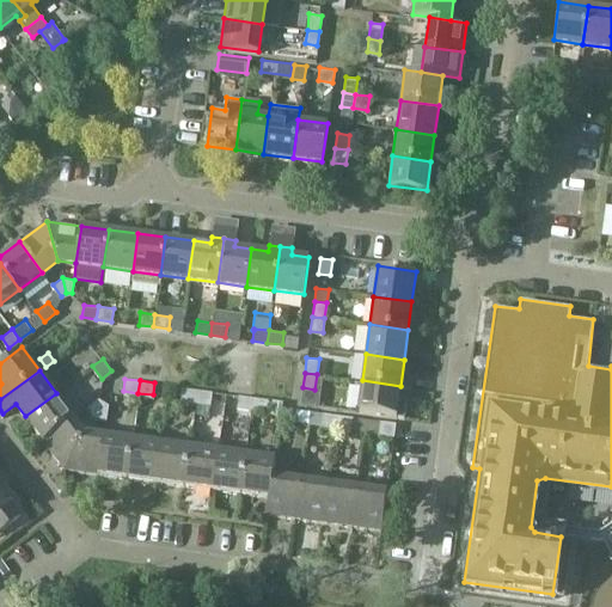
[(398,398),(401,386),(362,380),(357,410),(396,415),(404,416),(405,399),(398,398)]
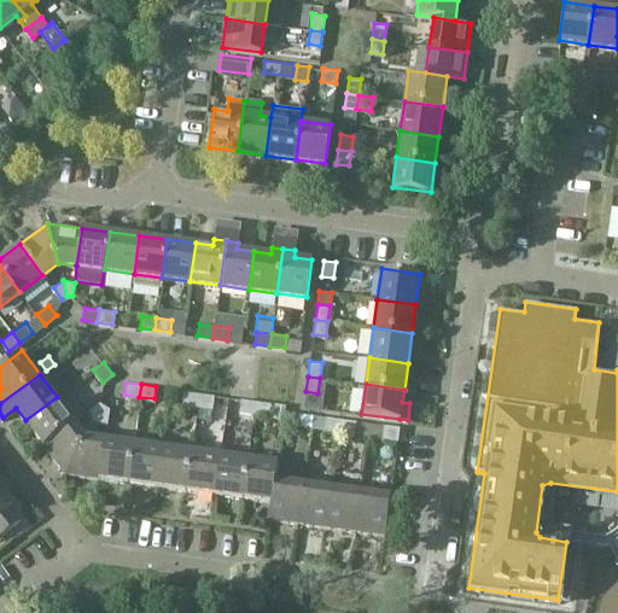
[(181,403),(197,404),(199,392),(184,390),(181,403)]
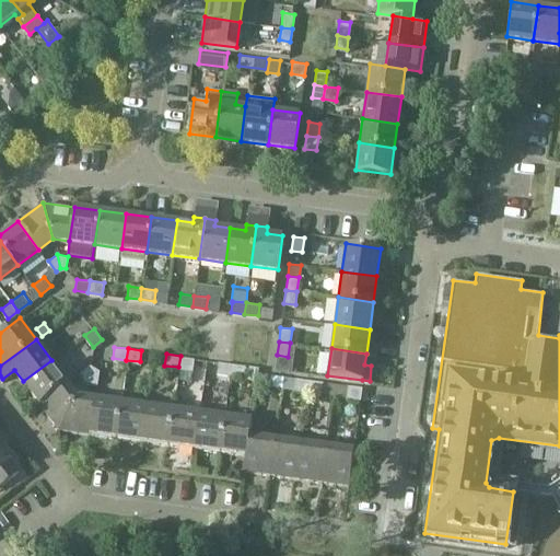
[(194,358),(181,356),(178,367),(191,369),(194,358)]
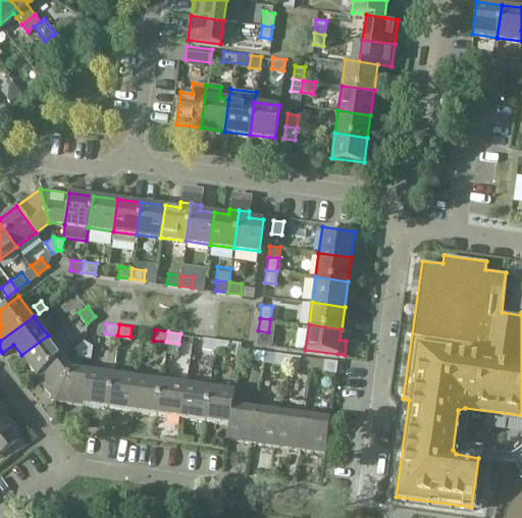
[(21,355),(37,375),(40,372),(63,355),(48,335),(21,355)]
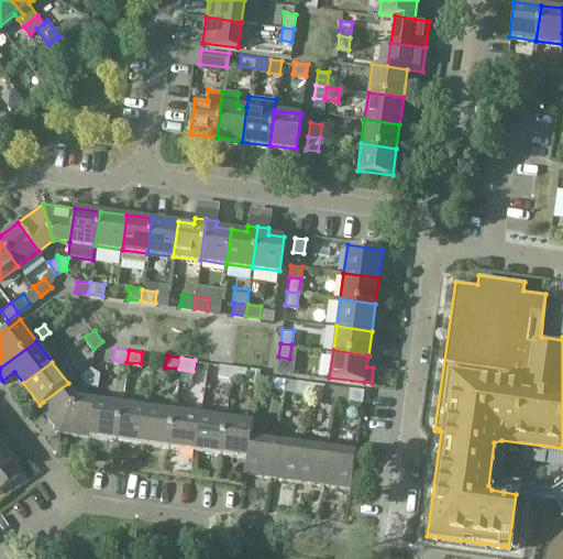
[(218,374),(231,376),(233,365),(219,363),(218,374)]
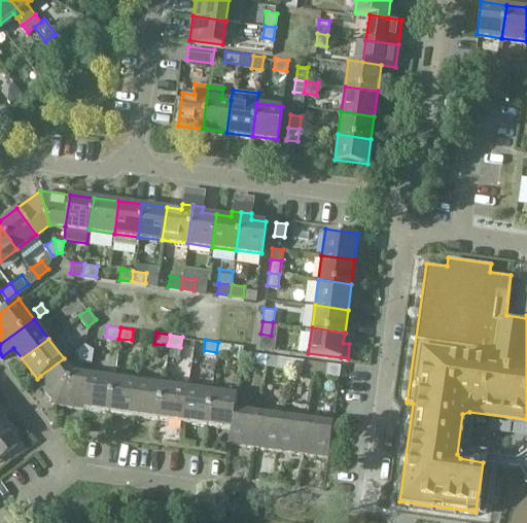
[(232,344),(218,342),(216,352),(230,354),(232,344)]
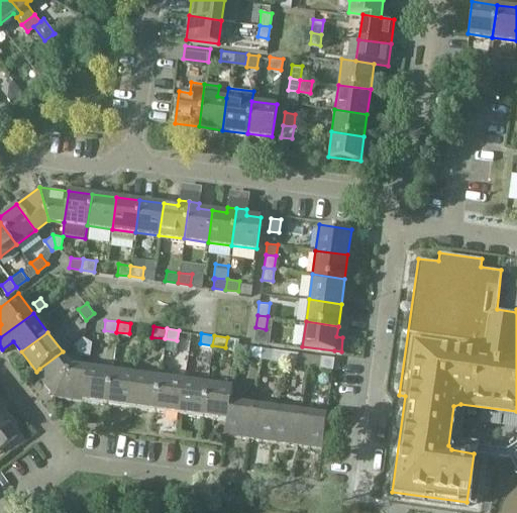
[(74,343),(80,351),(86,340),(83,336),(74,343)]
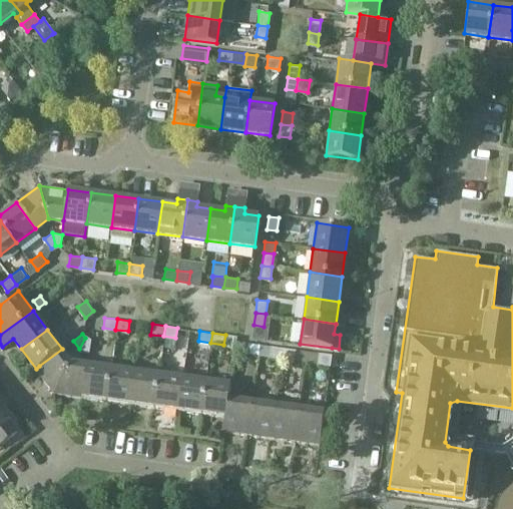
[(90,339),(85,338),(79,349),(89,350),(90,339)]
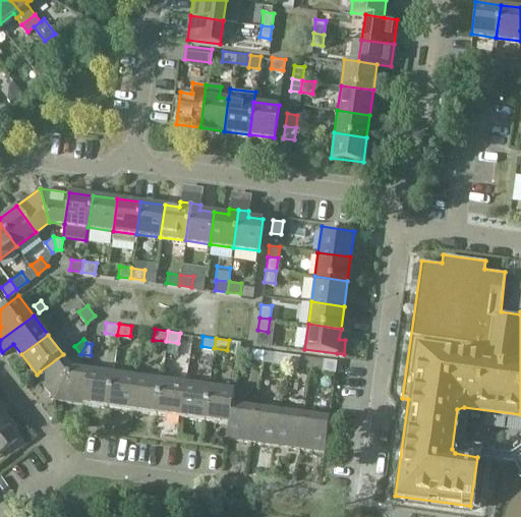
[(239,346),(237,356),(250,358),(252,348),(239,346)]
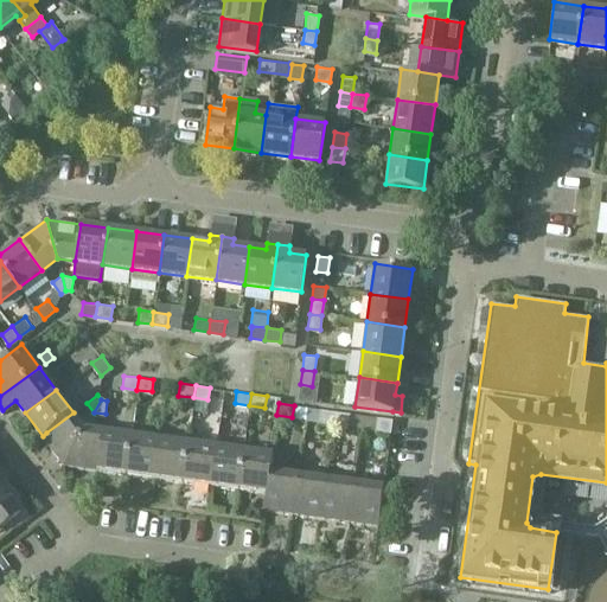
[(318,421),(333,423),(336,410),(320,409),(318,421)]
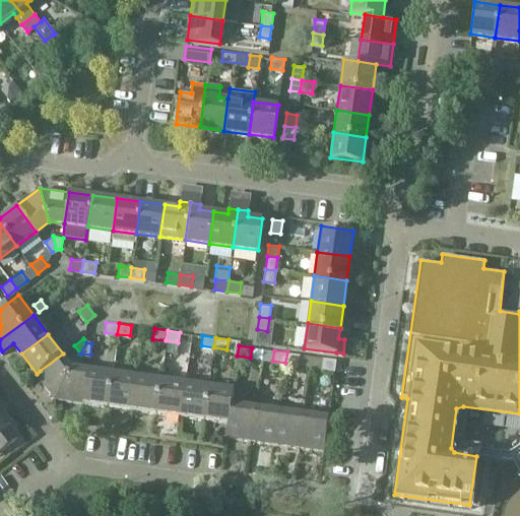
[(300,353),(287,351),(285,363),(298,364),(300,353)]
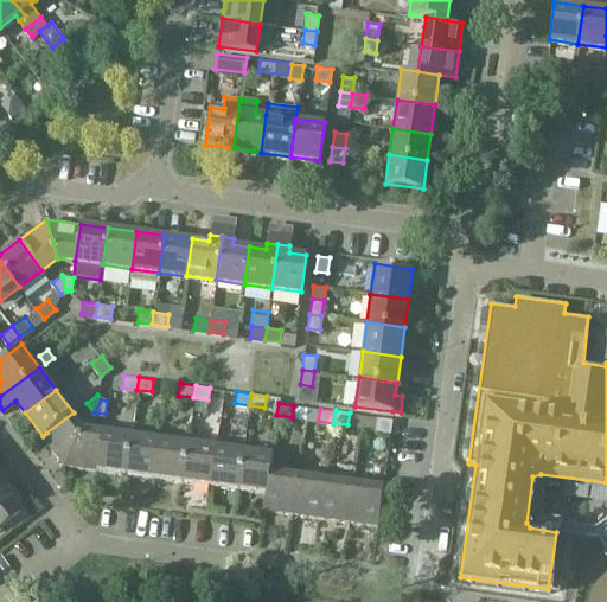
[(74,412),(46,433),(43,436),(64,465),(85,428),(74,412)]
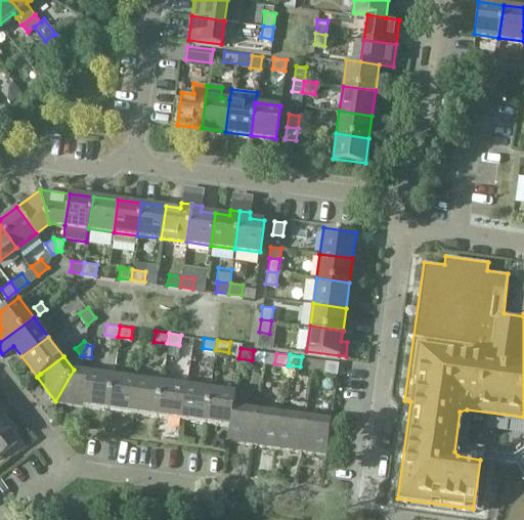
[(323,371),(337,372),(338,361),(325,359),(323,371)]
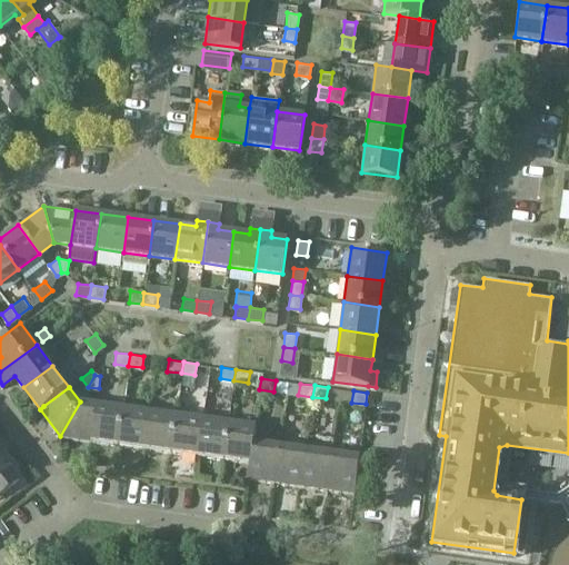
[(97,404),(80,402),(60,436),(91,440),(97,404)]
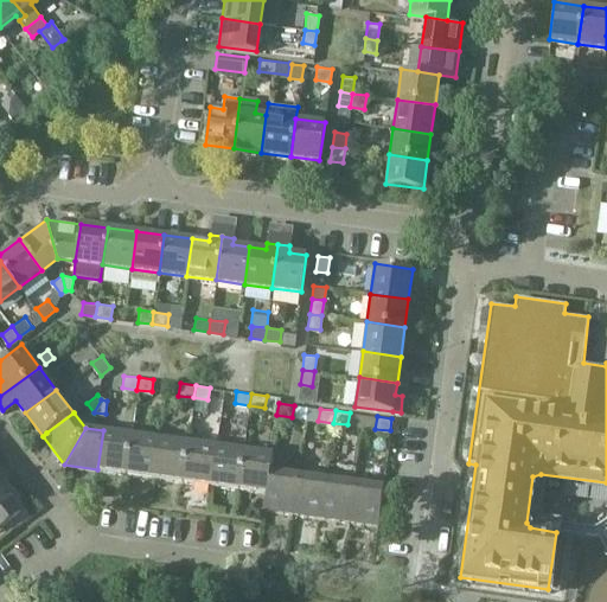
[(97,469),(126,473),(131,434),(103,430),(97,469)]
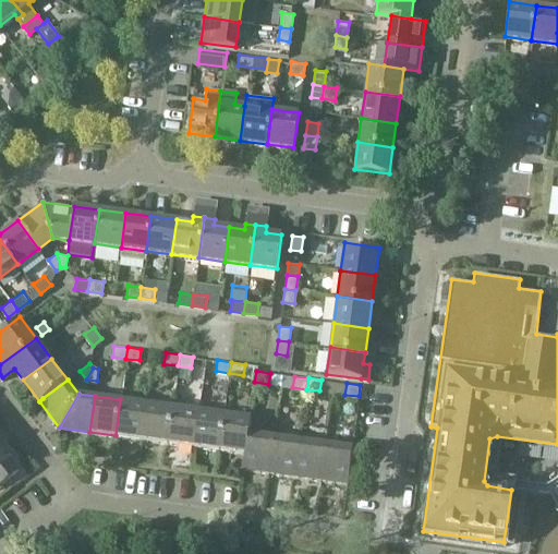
[(146,404),(120,399),(116,435),(141,438),(146,404)]
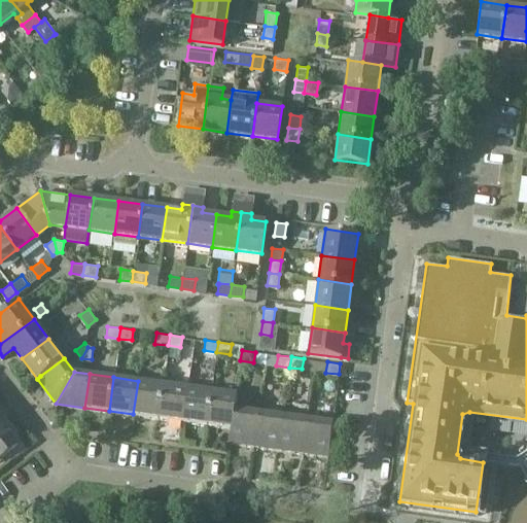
[(133,414),(159,418),(163,384),(138,381),(133,414)]
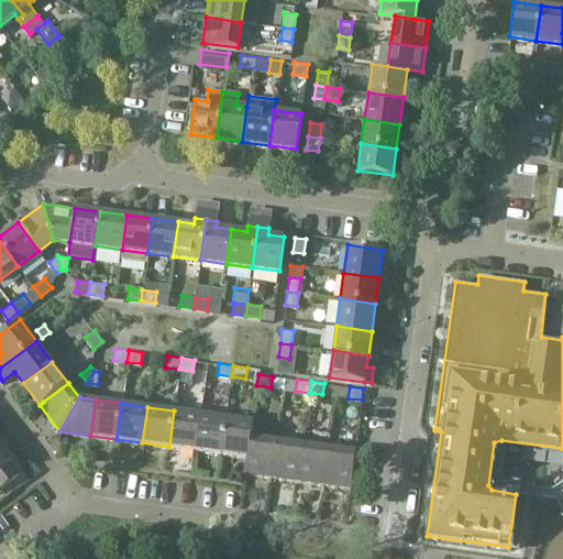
[(169,447),(195,450),(200,414),(174,410),(169,447)]
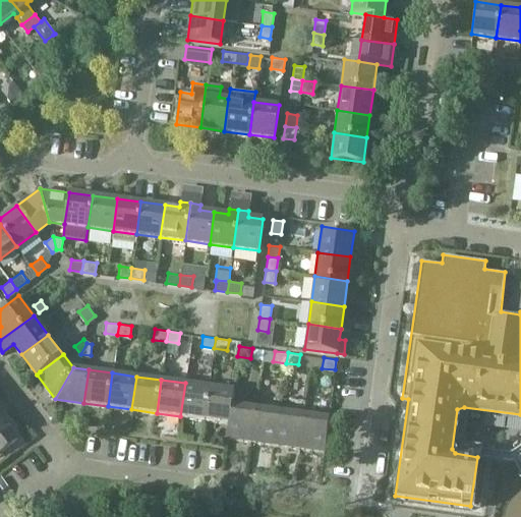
[(180,416),(205,419),(209,386),(185,383),(180,416)]
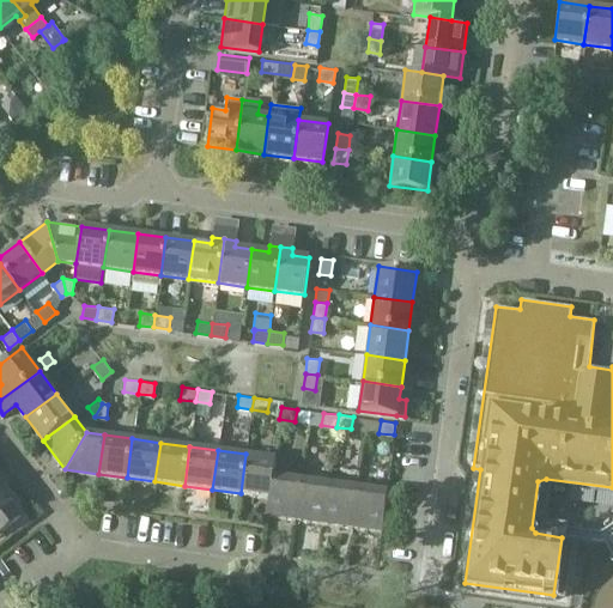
[(275,458),(246,454),(241,493),(268,497),(271,497),(273,476),(275,458)]
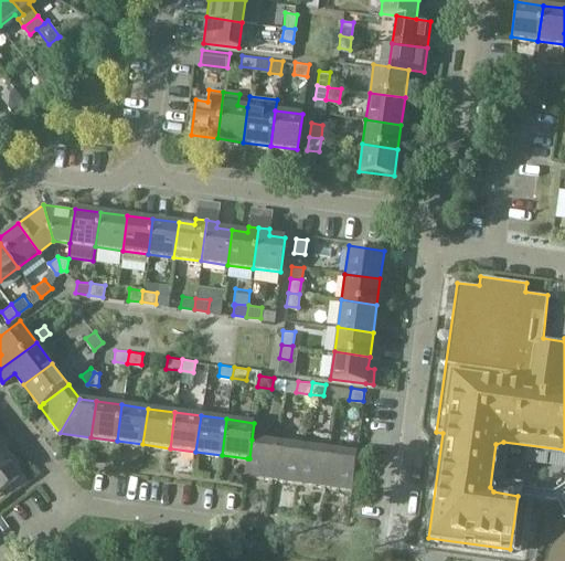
[(277,443),(252,440),(249,458),(247,458),(245,475),(273,478),(277,443)]
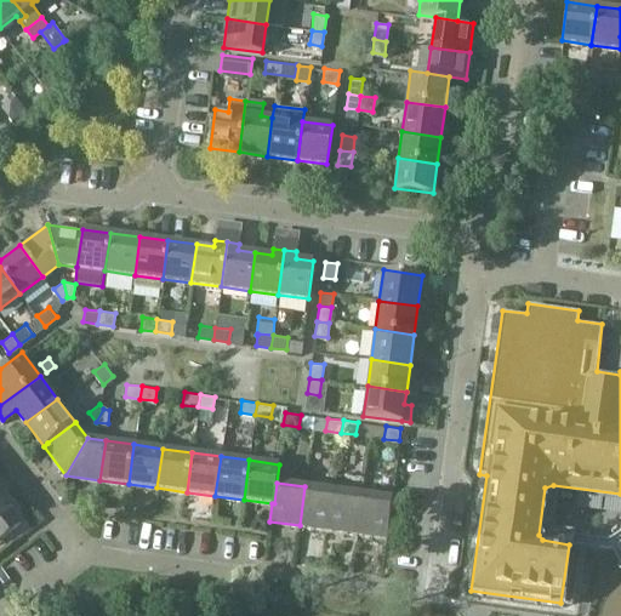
[(0,484),(0,537),(22,522),(12,508),(16,505),(0,484)]
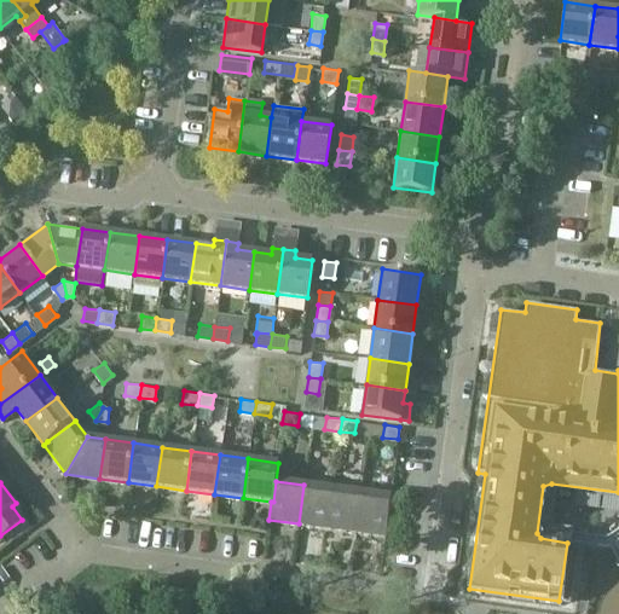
[(299,523),(328,527),(333,488),(304,485),(299,523)]
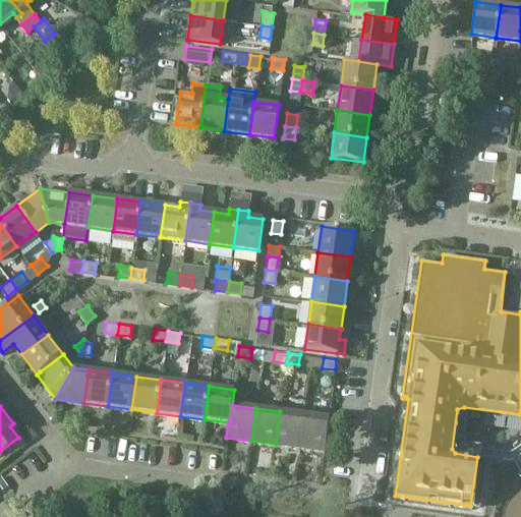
[(276,444),(299,447),(303,414),(280,411),(276,444)]
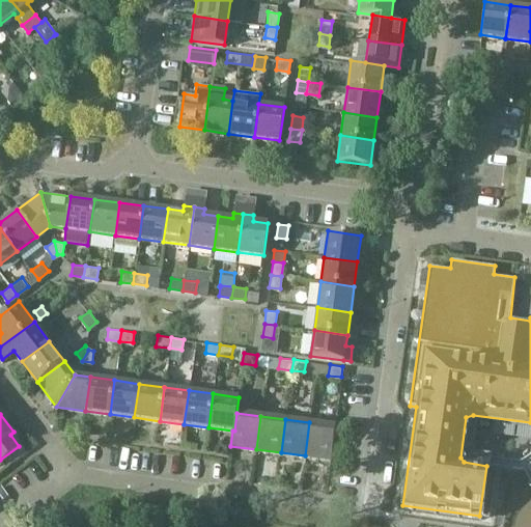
[(335,426),(309,422),(305,455),(330,459),(335,426)]
